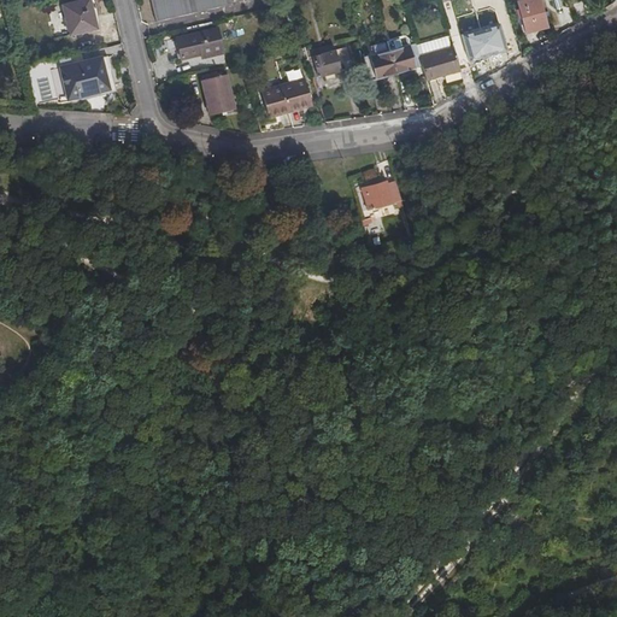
[(90,0),(84,0),(64,5),(71,34),(98,28),(90,0)]
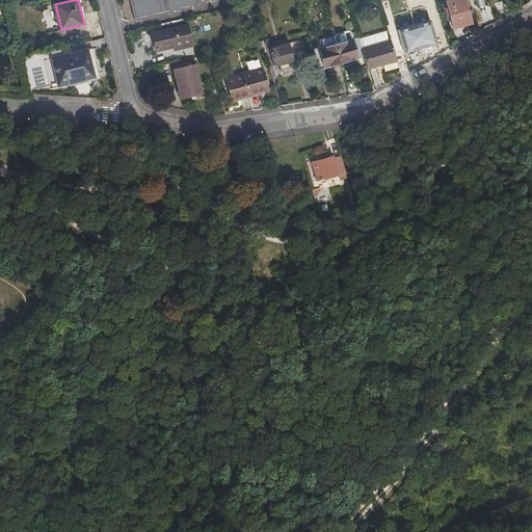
[(202,2),(201,0),(132,0),(136,18),(202,2)]
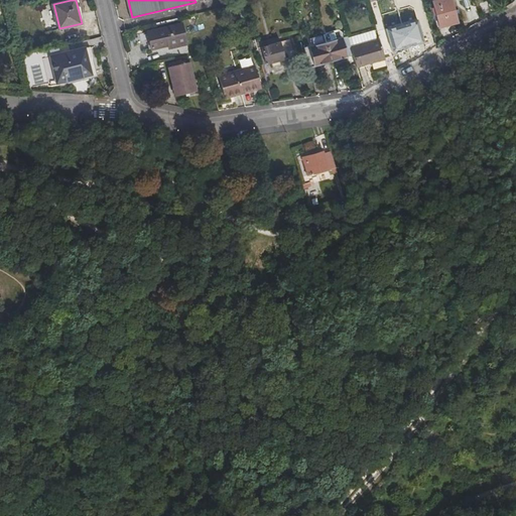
[(440,27),(460,22),(453,0),(439,0),(440,1),(433,2),(440,27)]
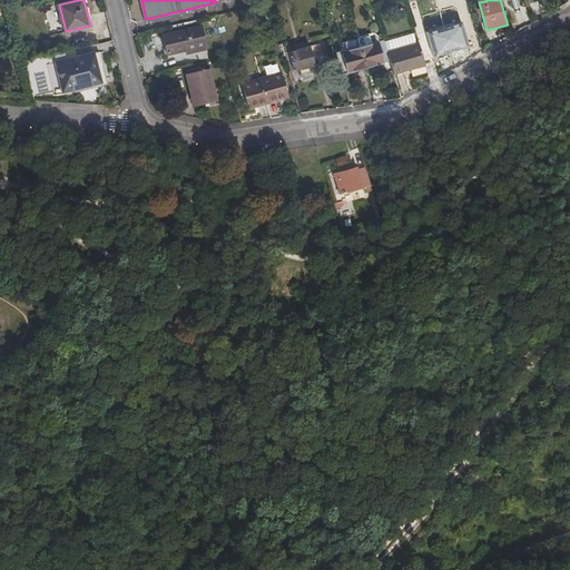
[(207,49),(203,27),(164,36),(166,46),(168,55),(193,50),(194,52),(207,49)]
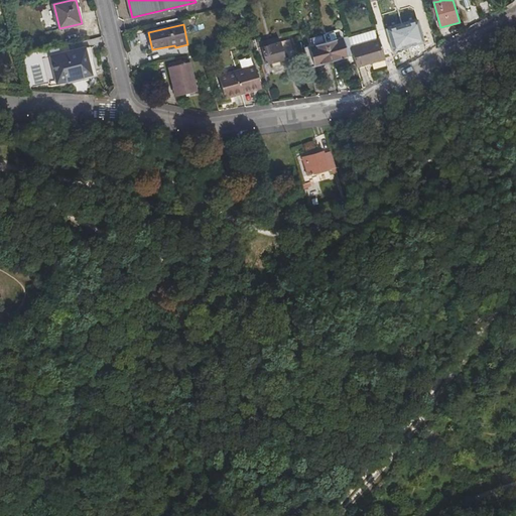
[(370,36),(368,27),(348,33),(349,35),(351,41),(370,36)]
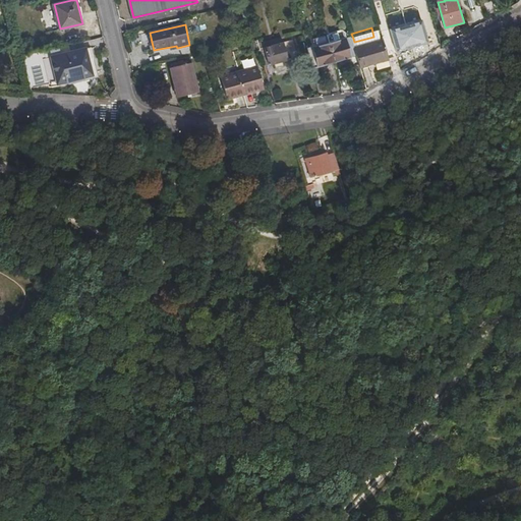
[(152,42),(150,33),(142,34),(145,44),(152,42)]
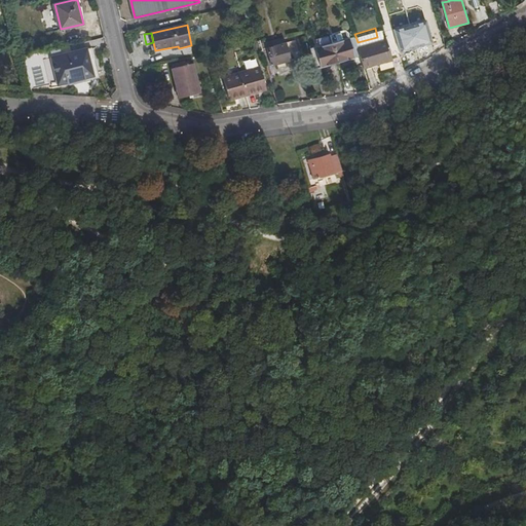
[(333,42),(338,63),(361,57),(359,47),(358,42),(355,36),(333,42)]
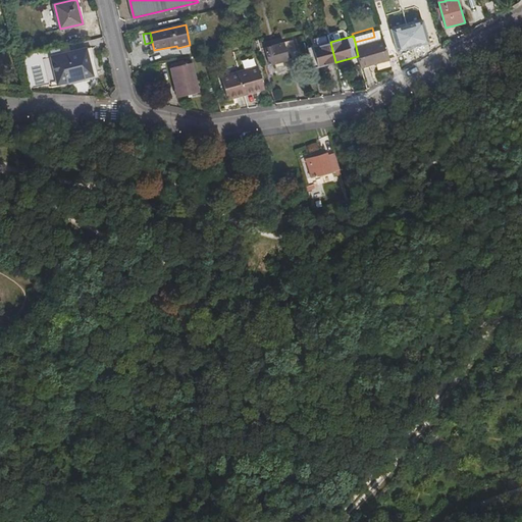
[(279,43),(278,38),(260,43),(261,47),(279,43)]
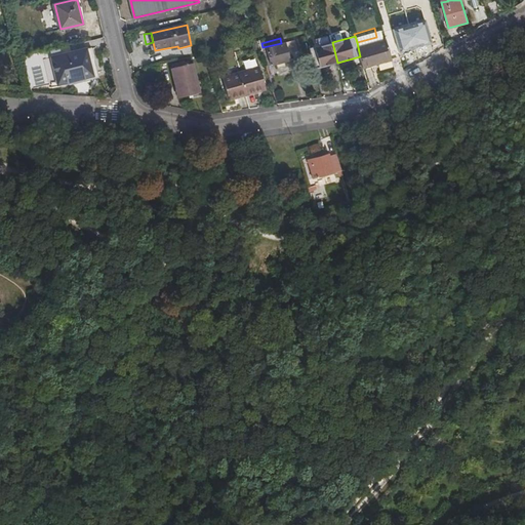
[(263,47),(268,66),(278,63),(285,62),(299,57),(295,39),(281,43),(263,47)]
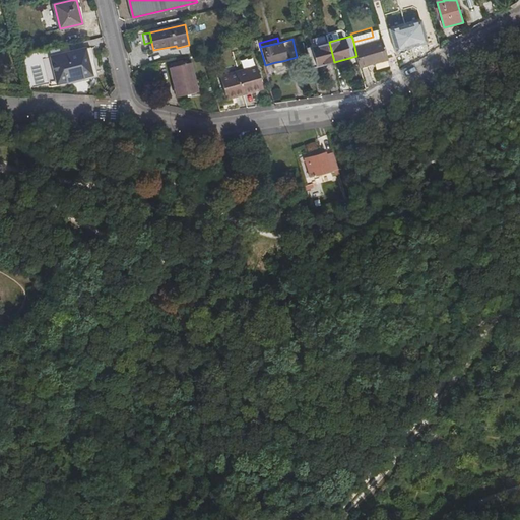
[(360,67),(389,59),(384,40),(354,47),(356,56),(360,67)]
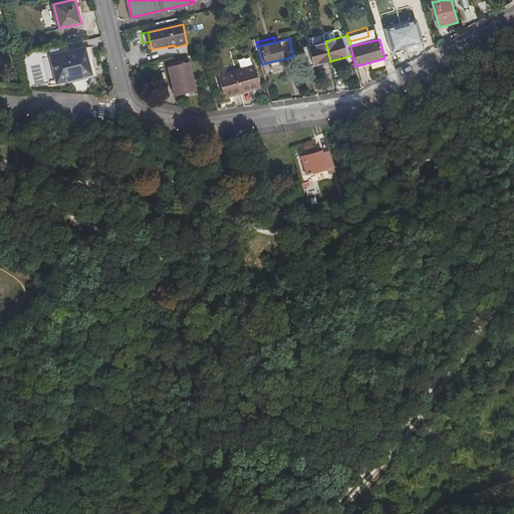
[(310,67),(330,61),(325,41),(304,47),(310,67)]
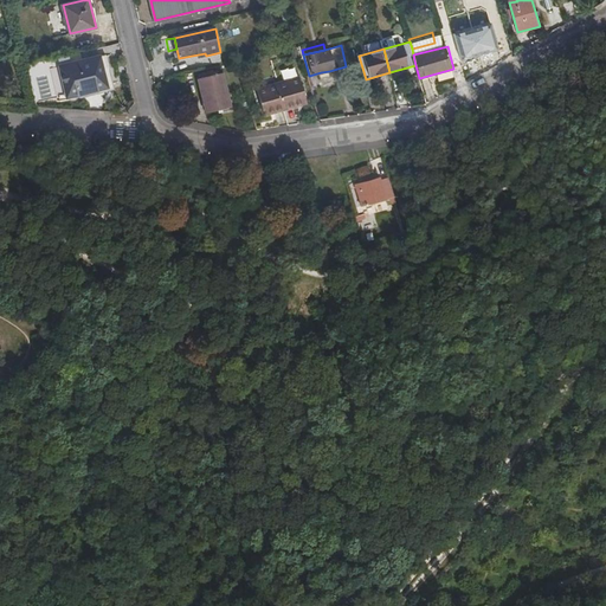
[(111,92),(110,88),(114,86),(107,52),(89,56),(88,51),(26,65),(33,97),(62,96),(79,94),(81,98),(111,92)]
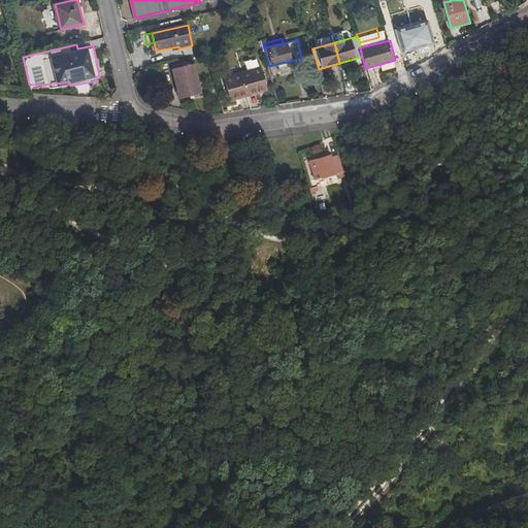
[(171,70),(178,100),(204,95),(197,65),(171,70)]
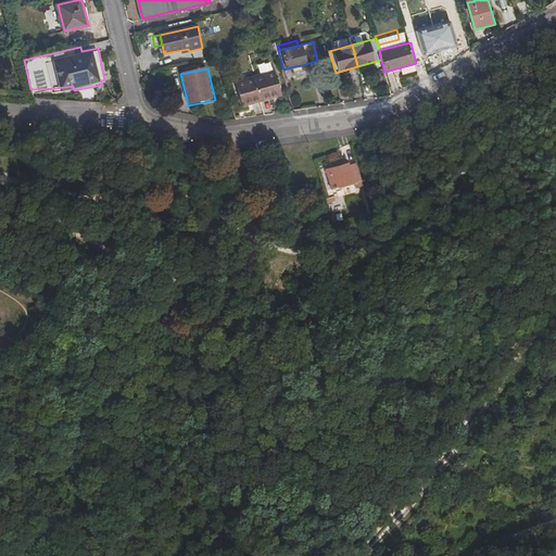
[(242,103),(282,93),(276,72),(237,83),(242,103)]
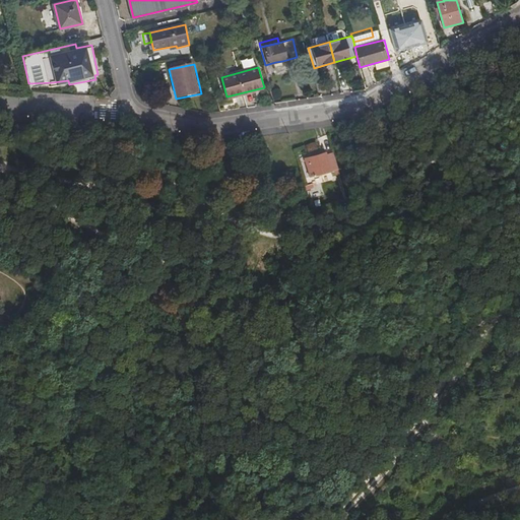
[(338,167),(333,151),(326,153),(325,151),(304,158),(310,176),(338,167)]
